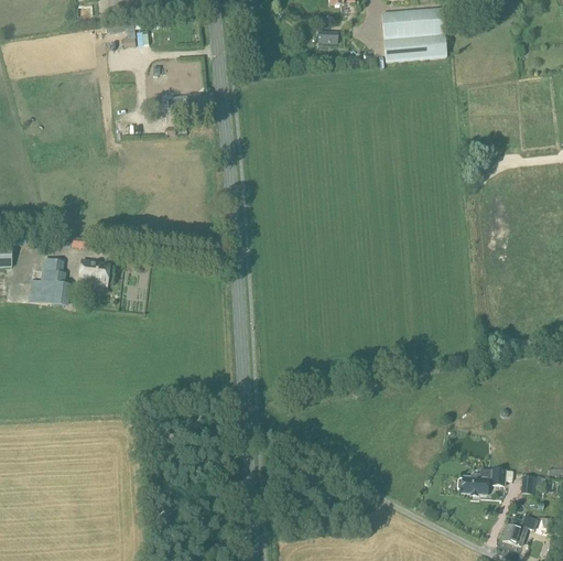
[(109,0),(111,12),(147,9),(145,0),(109,0)]
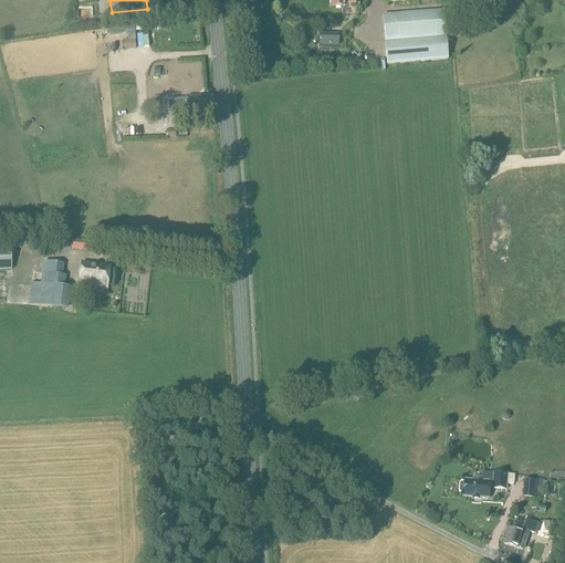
[(387,40),(406,39),(404,11),(385,12),(387,40)]
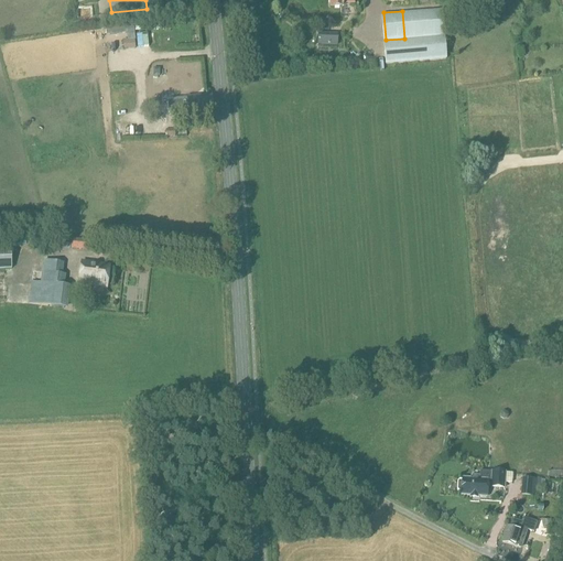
[(107,27),(103,28),(103,33),(107,32),(107,33),(128,31),(128,36),(136,36),(136,38),(137,38),(136,29),(134,21),(107,24),(107,27)]
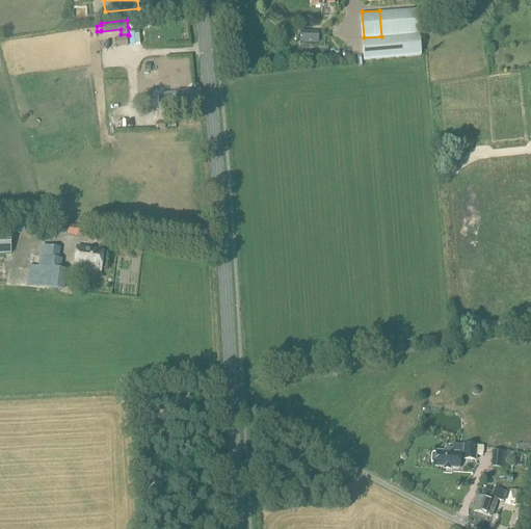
[(300,40),(318,41),(319,30),(301,29),(300,40)]
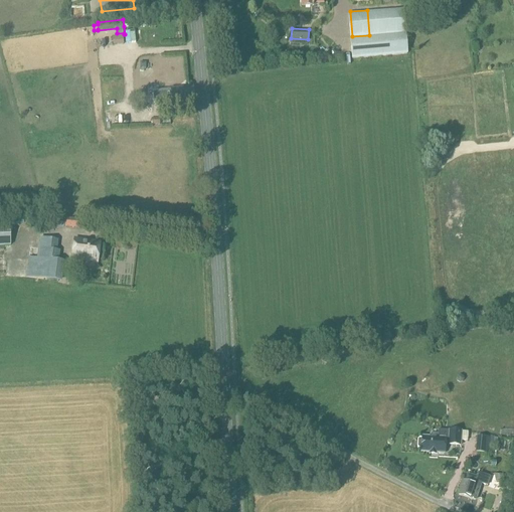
[(369,35),(352,36),(354,57),(406,52),(405,32),(369,35)]
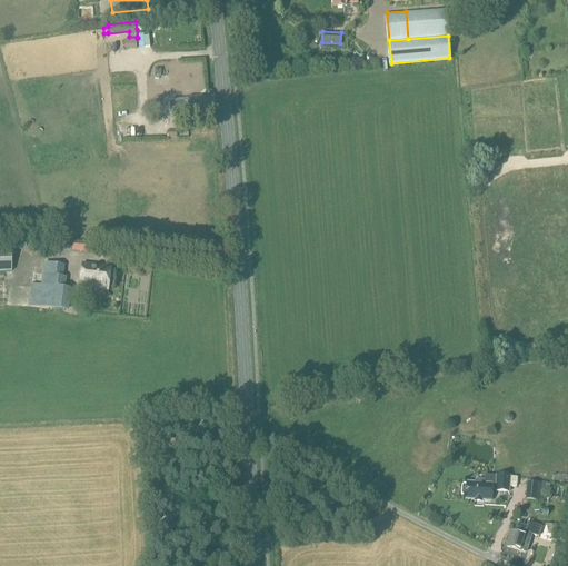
[(129,37),(125,38),(126,47),(138,46),(137,38),(137,37),(129,37)]
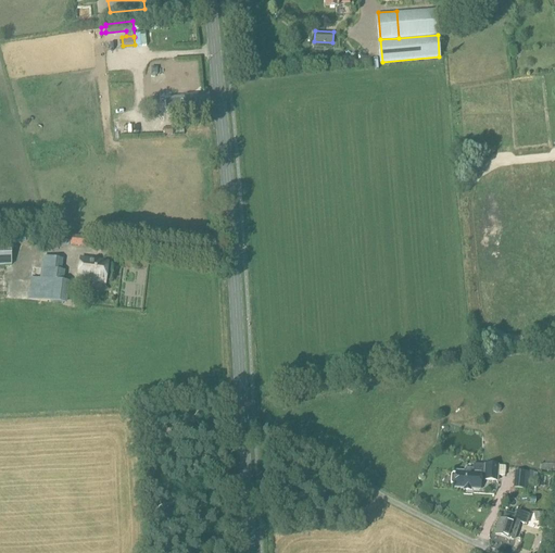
[(125,129),(125,140),(141,139),(140,128),(125,129)]
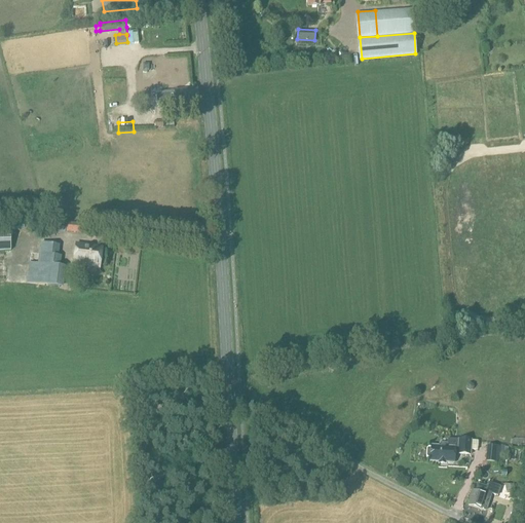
[(66,229),(67,222),(40,220),(39,228),(66,230),(66,229)]
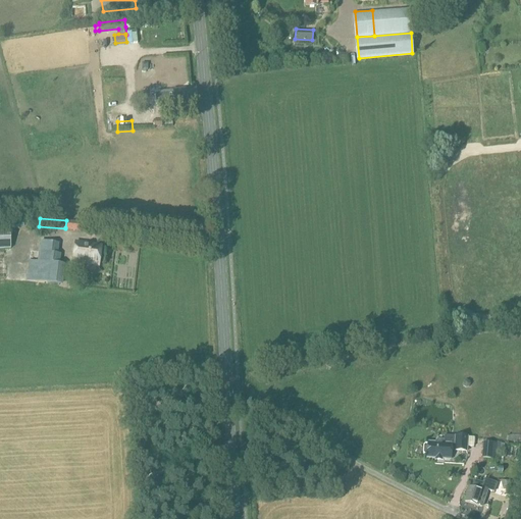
[(66,218),(66,220),(65,227),(87,229),(88,219),(66,218)]
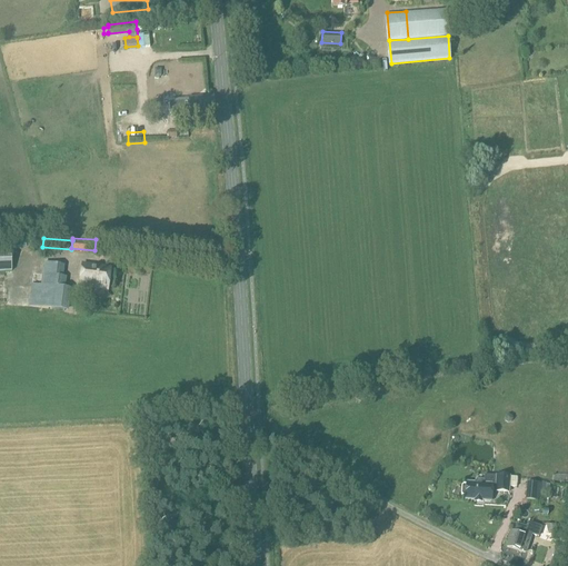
[(11,245),(0,245),(0,269),(12,269),(11,245)]
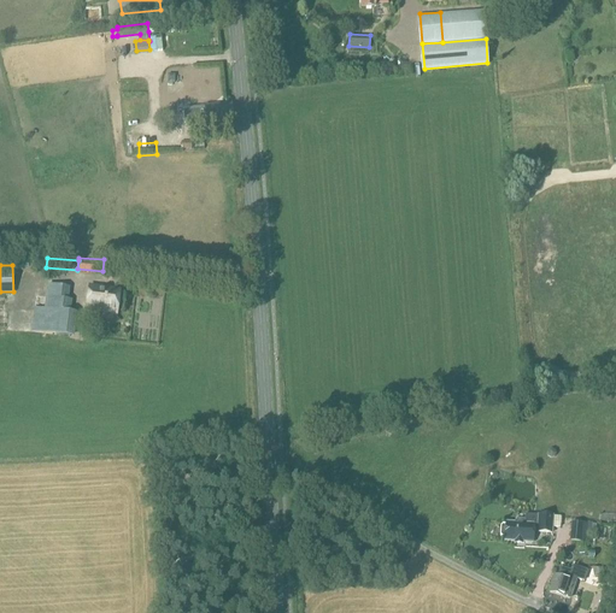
[(50,282),(48,294),(51,294),(68,296),(70,284),(50,282)]
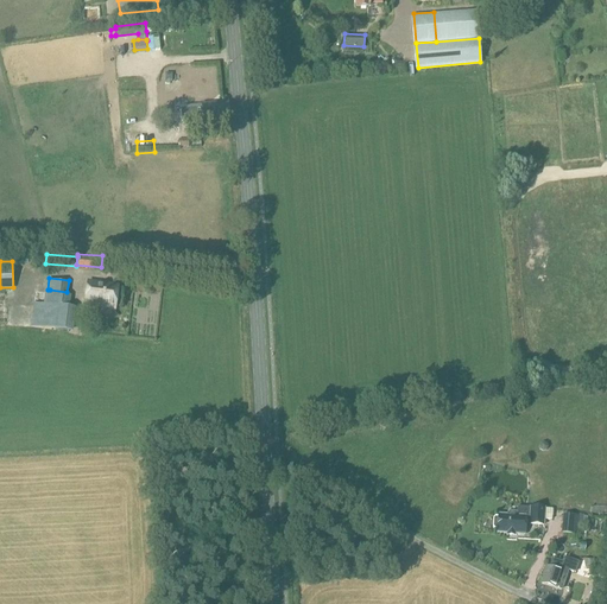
[(115,306),(119,283),(89,279),(86,303),(115,306)]
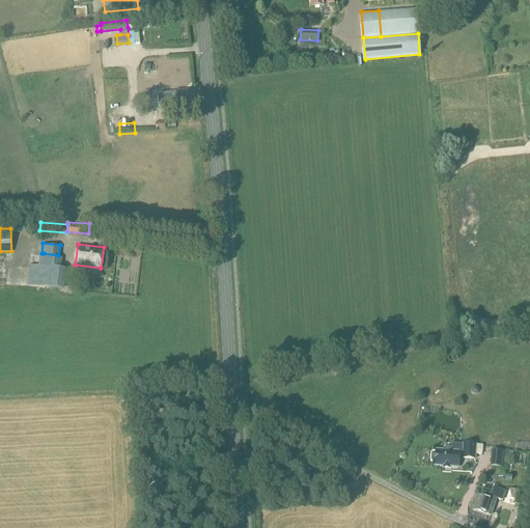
[(31,262),(28,283),(61,287),(63,267),(60,266),(62,255),(58,255),(44,253),(42,264),(31,262)]
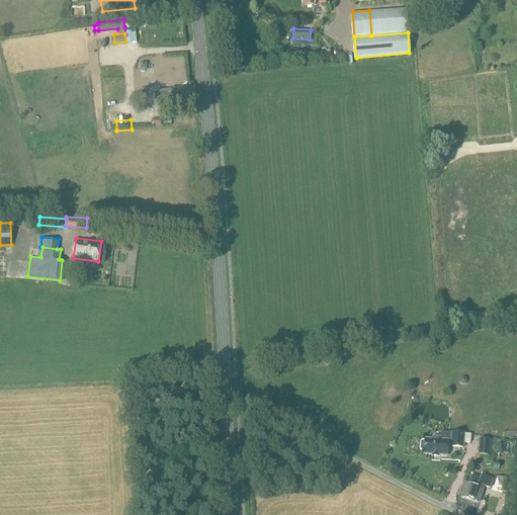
[(421,440),(420,447),(422,449),(425,449),(425,451),(433,452),(433,453),(440,453),(440,452),(448,453),(449,442),(452,443),(452,444),(464,445),(464,441),(465,431),(453,430),(441,430),(441,434),(434,434),(434,436),(426,436),(425,438),(423,438),(421,440)]
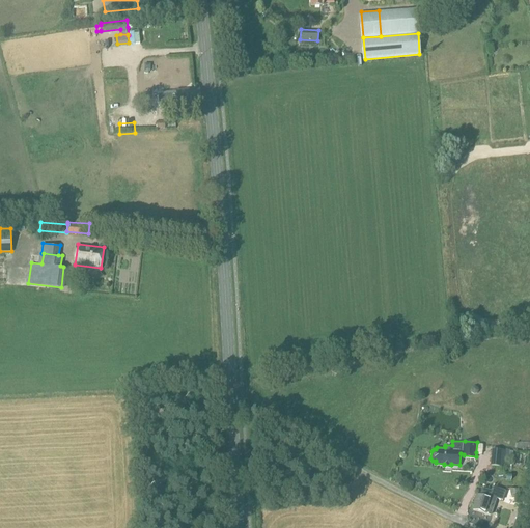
[(492,446),(490,463),(507,464),(508,448),(492,446)]
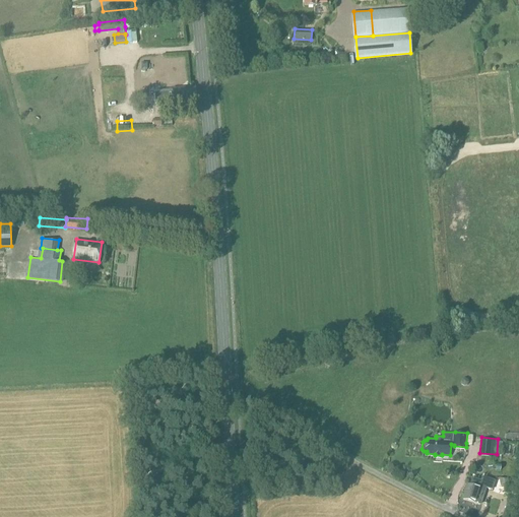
[(469,481),(464,497),(481,503),(483,497),(488,486),(493,488),(496,478),(483,474),(482,478),(472,475),(470,482),(469,481)]
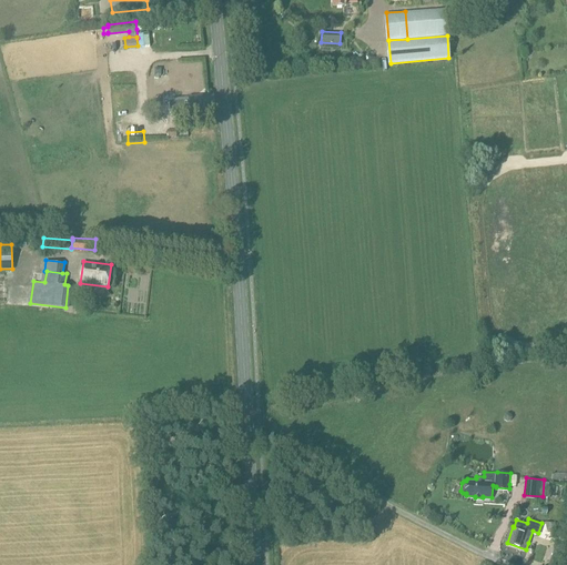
[(566,545),(558,542),(555,551),(566,555),(566,545)]
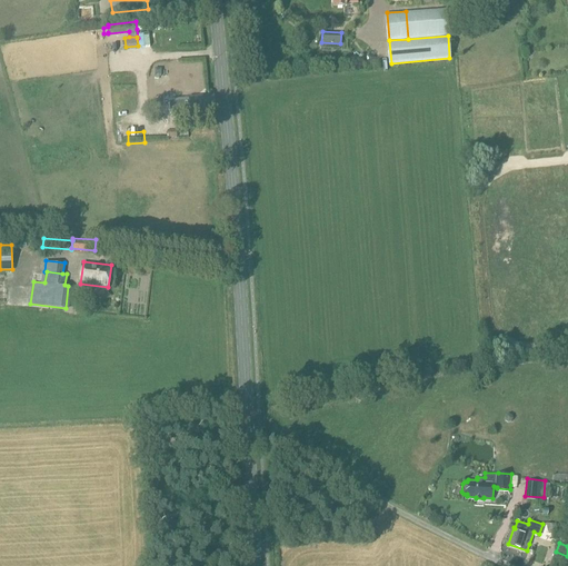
[(549,565),(566,565),(567,563),(567,556),(556,552),(549,565)]
